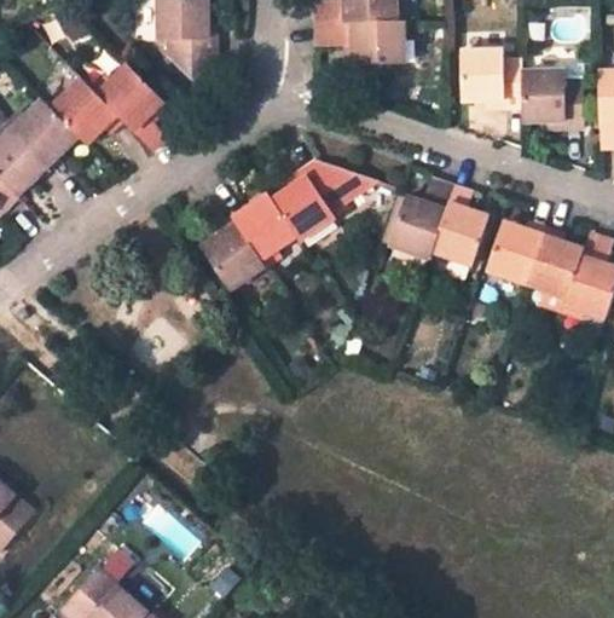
[(155,0),(156,39),(166,39),(166,57),(192,80),(215,56),(214,38),(206,38),(204,19),(203,0),(155,0)]
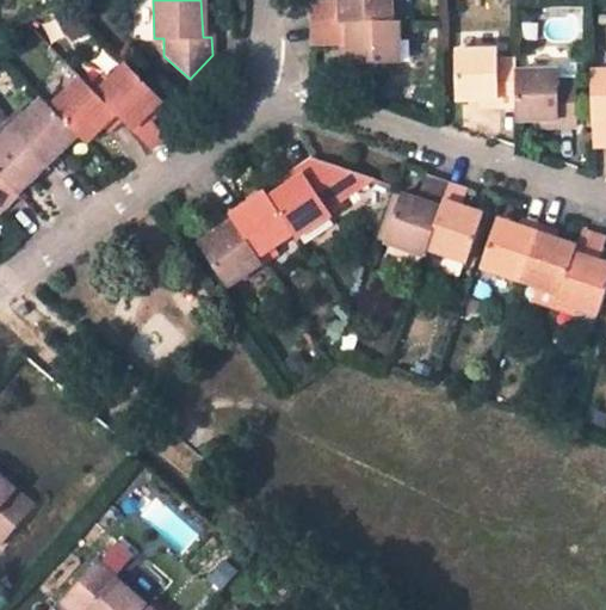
[(336,0),(338,20),(345,20),(387,20),(387,0),(336,0)]
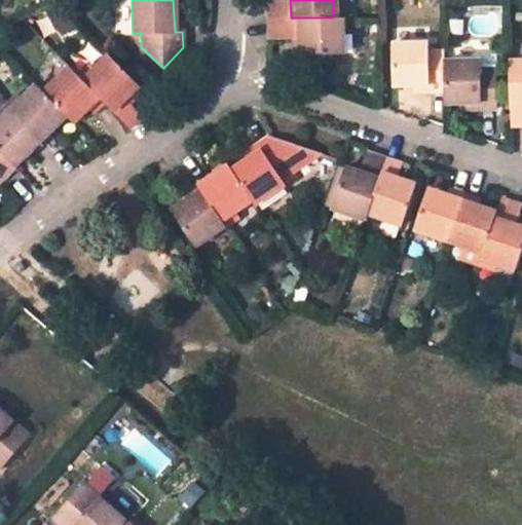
[(298,53),(342,52),(341,16),(333,17),(297,17),(297,34),(298,53)]
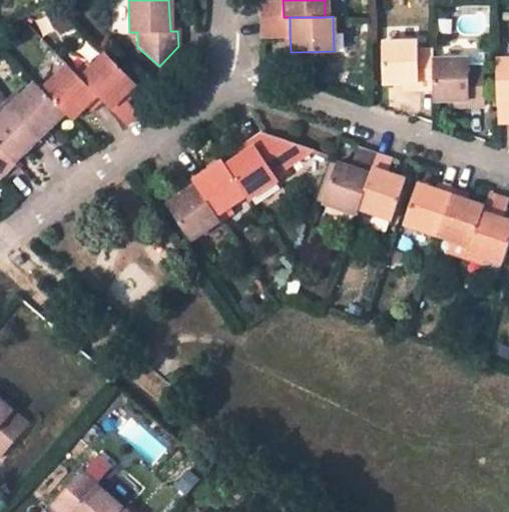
[(416,40),(380,41),(381,82),(401,81),(402,88),(432,87),(431,58),(431,48),(417,48),(416,40)]
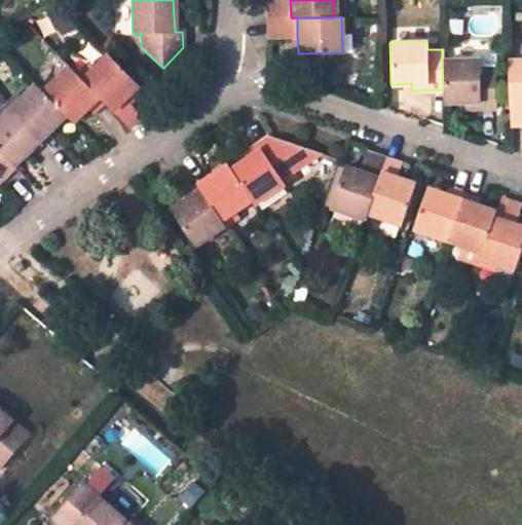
[(102,102),(110,110),(137,84),(106,53),(80,79),(102,102)]
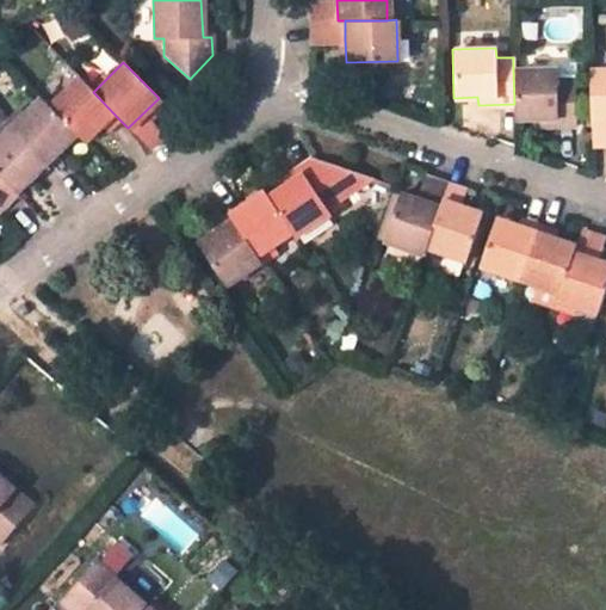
[(575,125),(574,78),(557,79),(556,68),(513,69),(514,104),(514,119),(536,118),(557,117),(558,125),(575,125)]
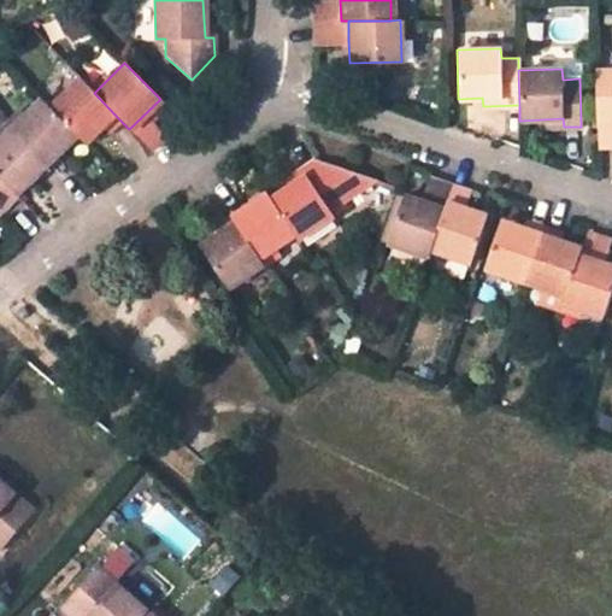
[(611,70),(594,70),(596,146),(611,145),(611,70)]
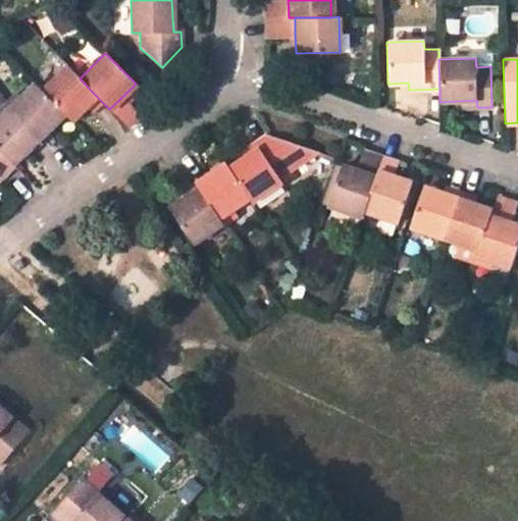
[(85,108),(90,113),(101,101),(80,79),(66,65),(41,90),(66,115),(71,121),(85,108)]
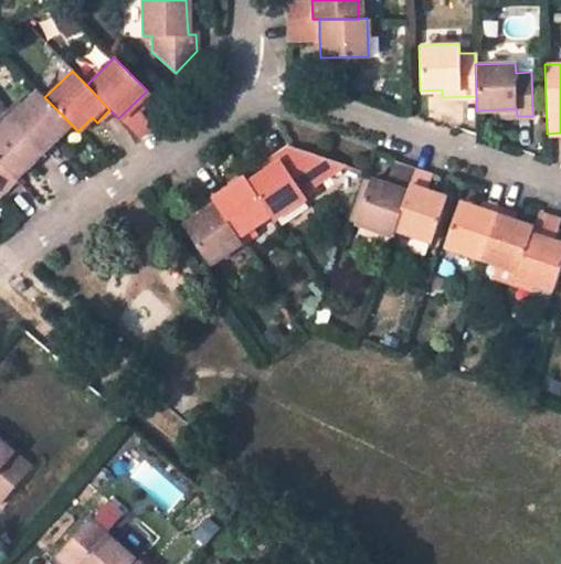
[(8,117),(43,152),(72,125),(44,97),(35,88),(8,117)]
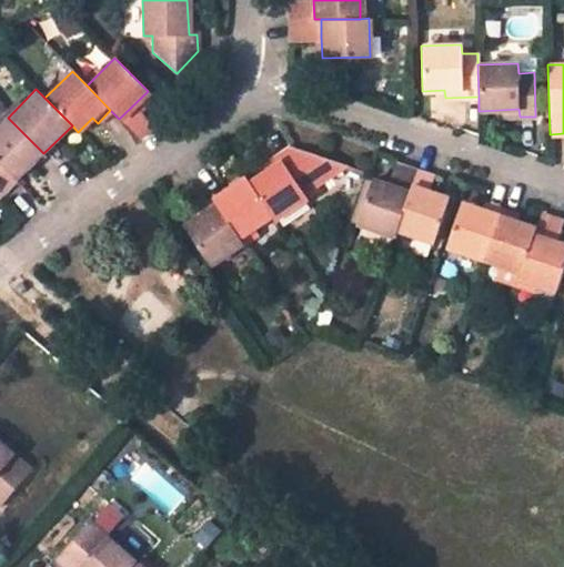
[(8,118),(0,125),(0,163),(17,180),(43,153),(8,118)]
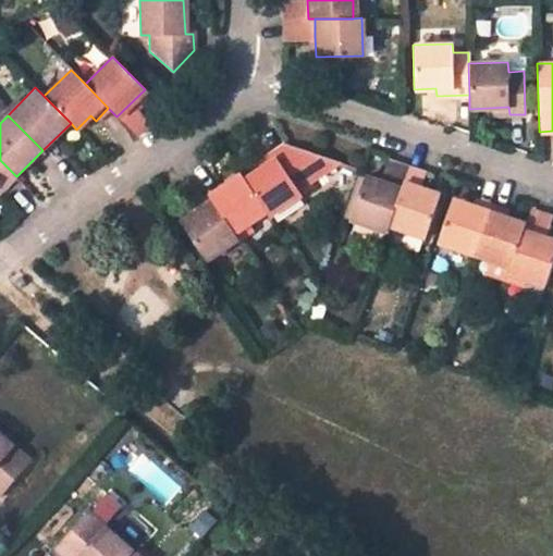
[(269,215),(302,195),(296,188),(339,160),(284,141),(271,150),(275,157),(260,167),(243,177),(265,210),(269,215)]
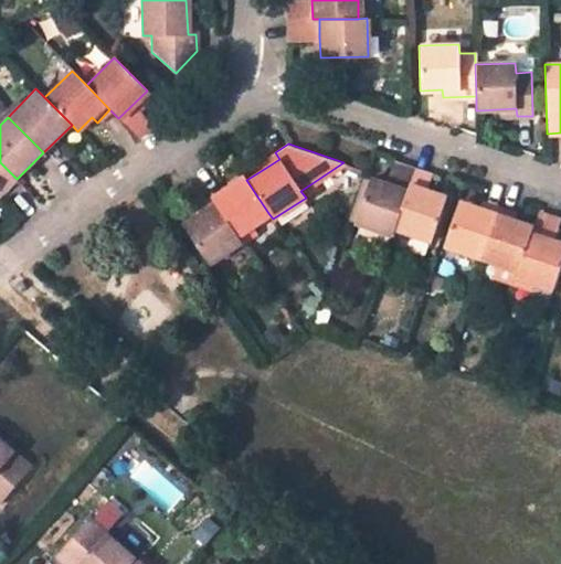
[(279,159),(275,152),(260,163),(264,169),(279,159)]
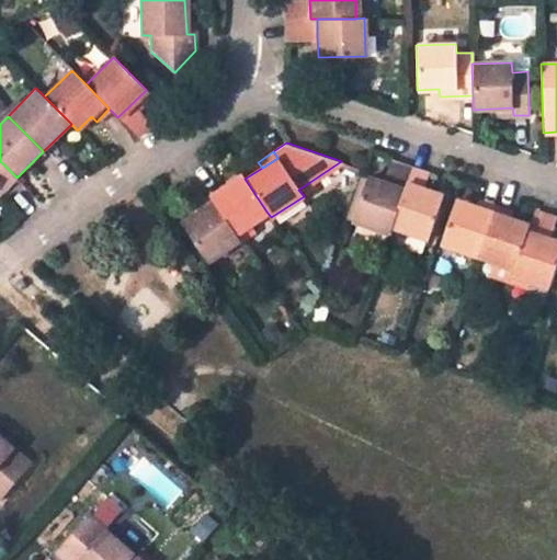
[(396,162),(388,160),(383,176),(390,179),(396,162)]
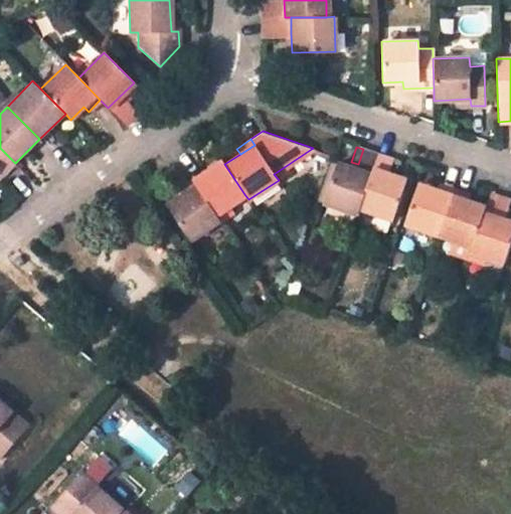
[(0,173),(2,176),(15,163),(0,148),(0,173)]
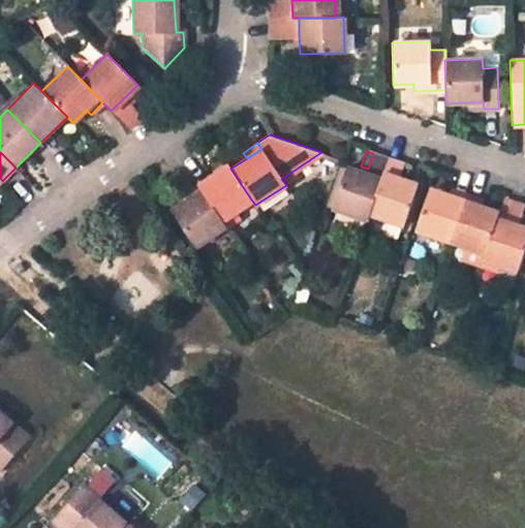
[(346,161),(330,208),(367,221),(369,214),(389,158),(373,153),(368,168),(361,166),(346,161)]
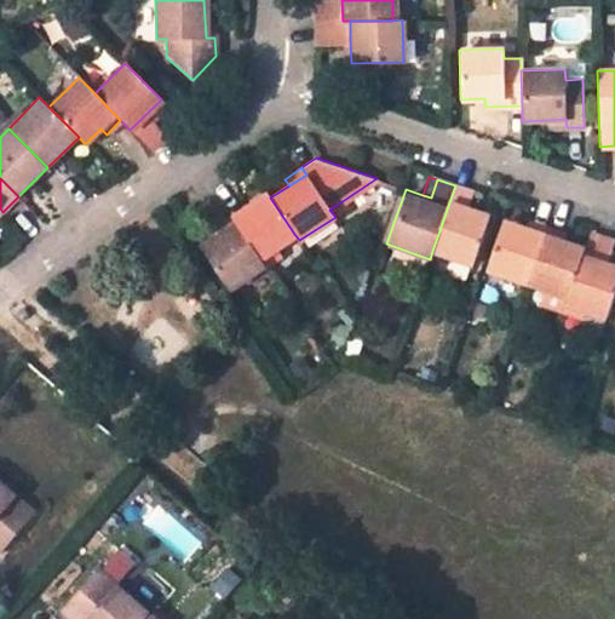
[(489,215),(466,207),(472,191),(455,185),(432,251),(450,257),(471,264),(489,215)]
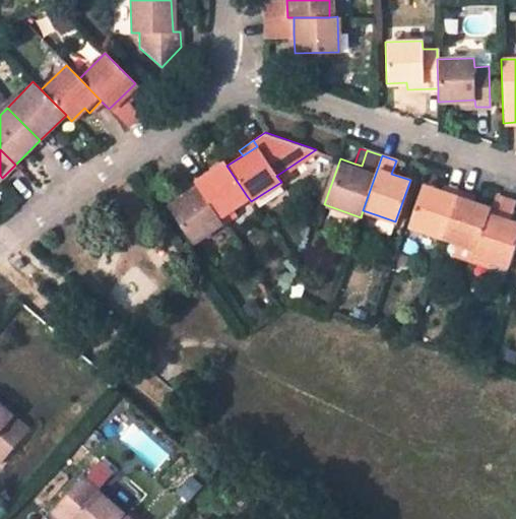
[(220,222),(234,213),(230,208),(247,196),(227,166),(223,160),(193,182),(220,222)]
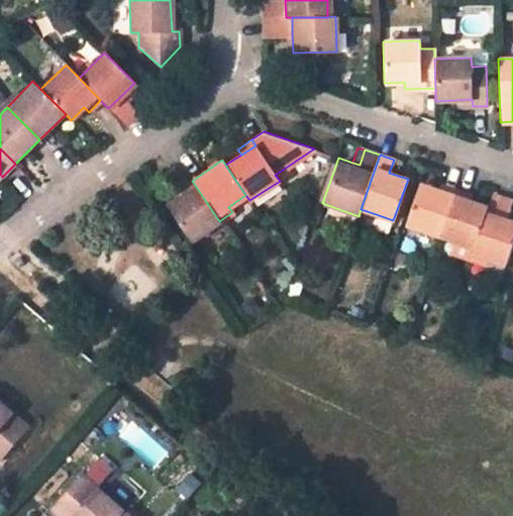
[(191,241),(219,221),(192,181),(181,188),(184,193),(165,205),(191,241)]
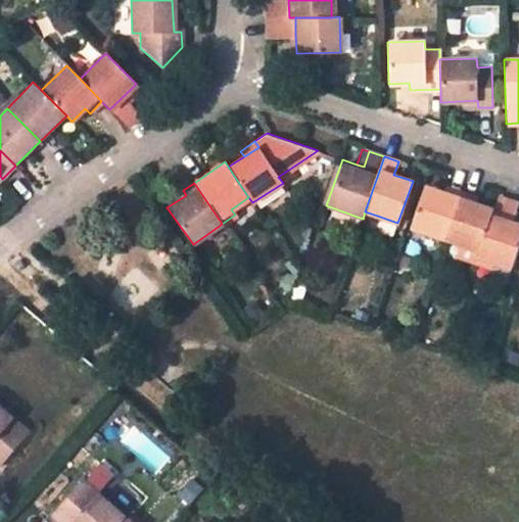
[(443,192),(423,185),(410,226),(443,237),(460,190),(445,186),(443,192)]
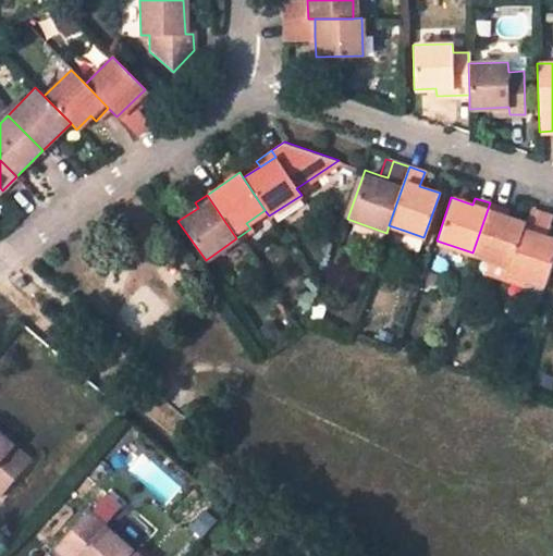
[(511,266),(525,222),(505,214),(507,208),(490,202),(472,252),(491,259),(511,266)]
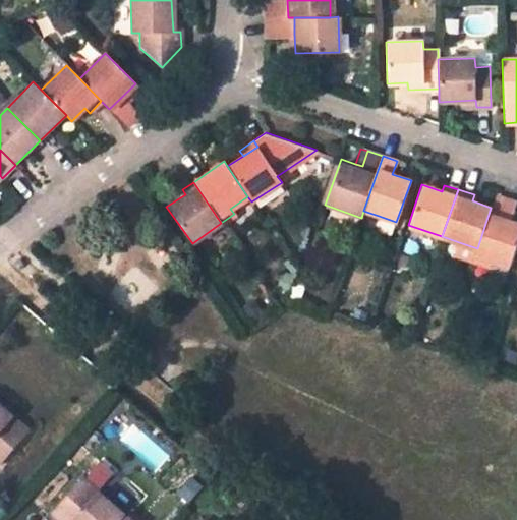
[(491,208),(477,248),(474,254),(490,260),(509,266),(516,240),(516,223),(510,221),(503,219),(509,199),(495,195),(491,208)]
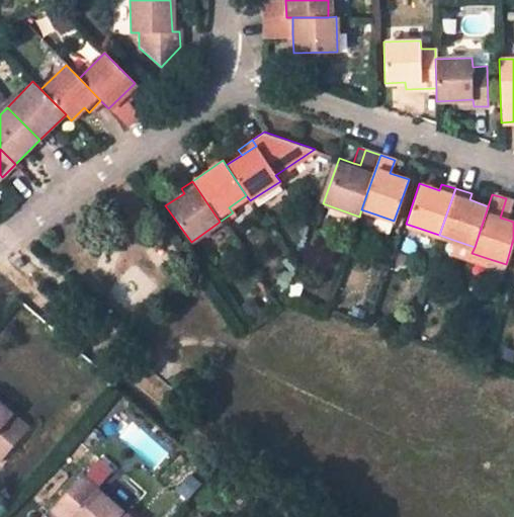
[(507,220),(513,201),(506,198),(500,218),(507,220)]
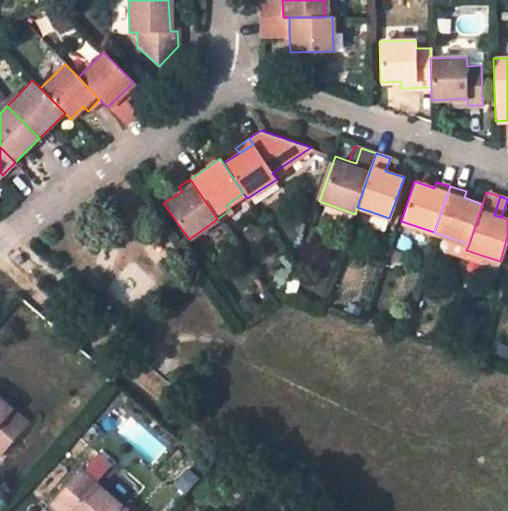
[(370,219),(372,212),(357,207),(355,214),(370,219)]
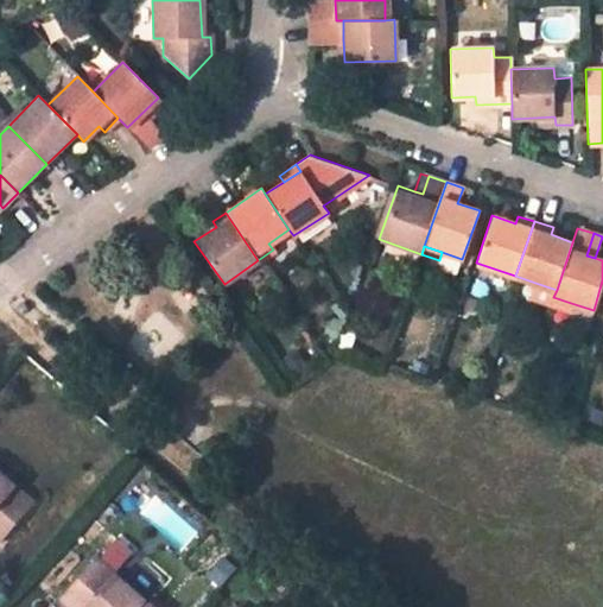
[(535,283),(529,297),(552,304),(553,297),(557,290),(535,283)]
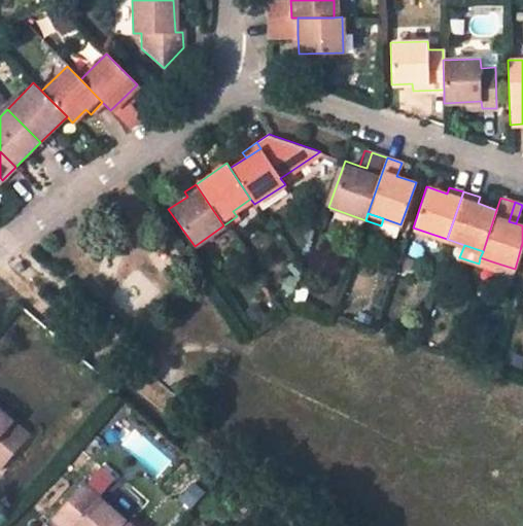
[(493,270),(495,263),(480,257),(479,264),(493,270)]
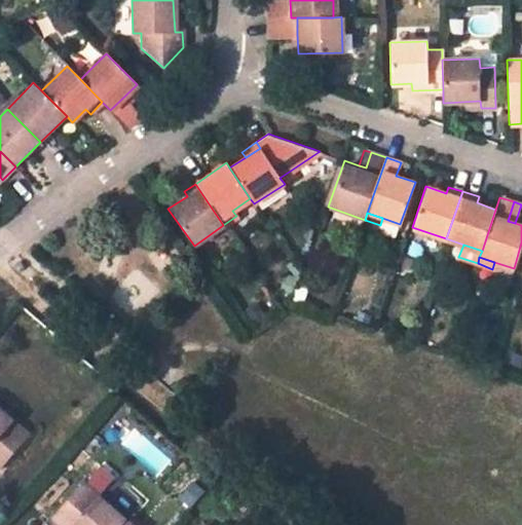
[(0,455),(15,437),(0,423),(4,418),(0,415),(0,455)]
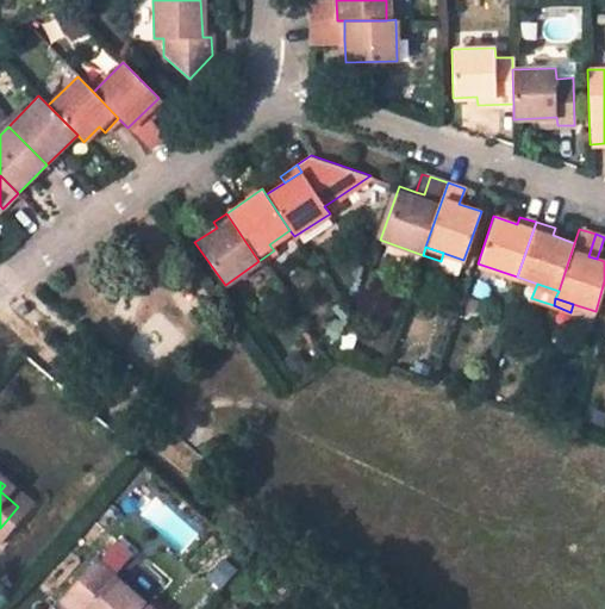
[(0,491),(18,507),(23,501),(5,485),(0,491)]
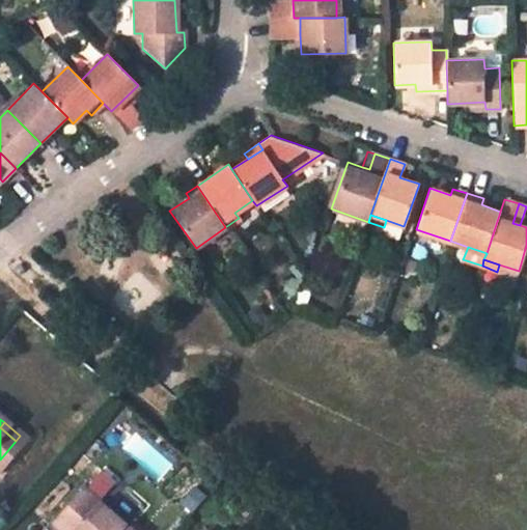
[(95,499),(79,484),(74,491),(90,505),(95,499)]
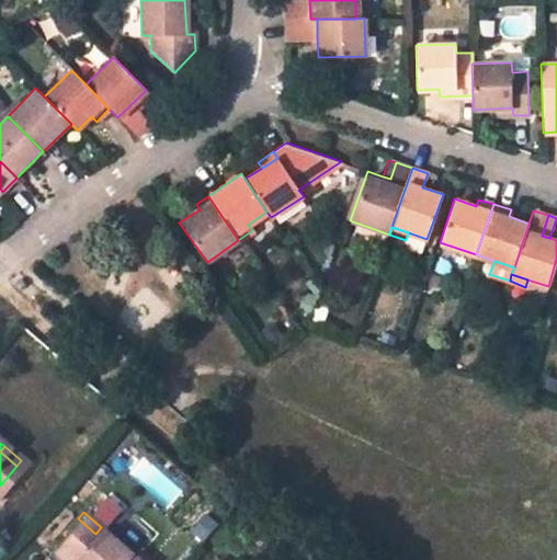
[(137,559),(101,527),(95,534),(78,518),(53,549),(64,559),(137,559)]
